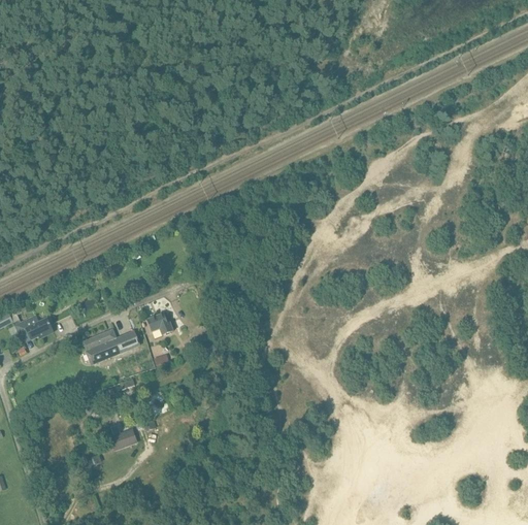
[(105,263),(95,268),(99,276),(109,271),(112,269),(109,262),(105,263)]
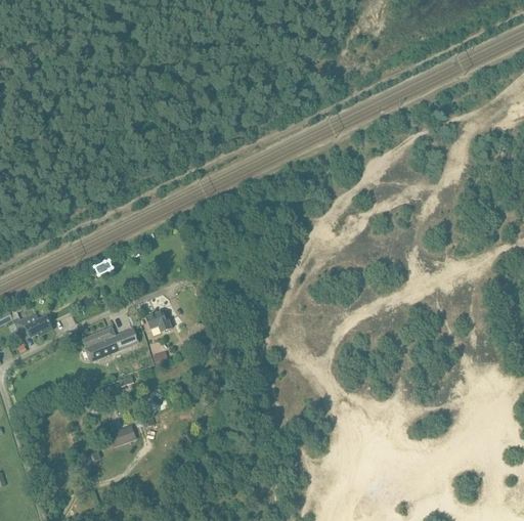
[(99,281),(93,267),(87,270),(93,285),(99,281)]
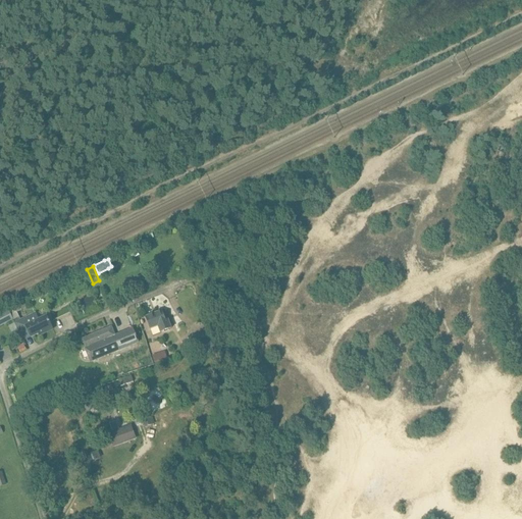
[(53,284),(55,290),(67,283),(65,278),(53,284)]
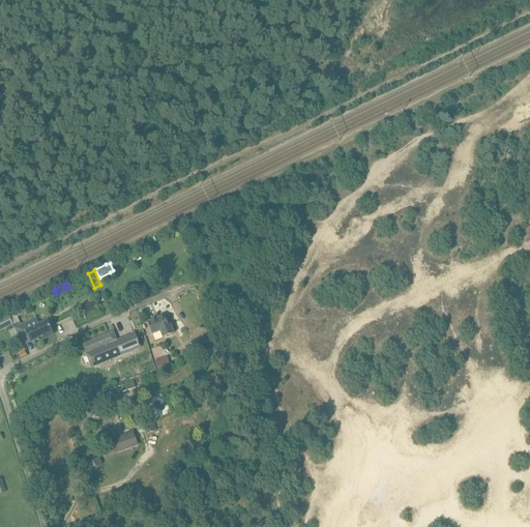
[(57,309),(61,306),(55,292),(51,294),(57,309)]
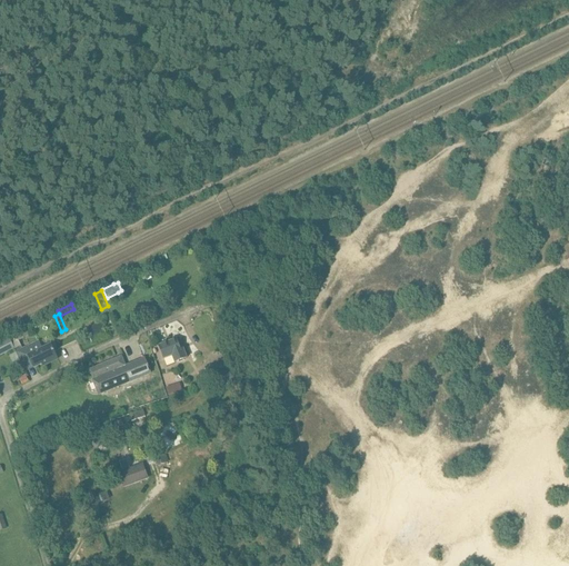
[(100,321),(87,327),(93,340),(106,334),(100,321)]
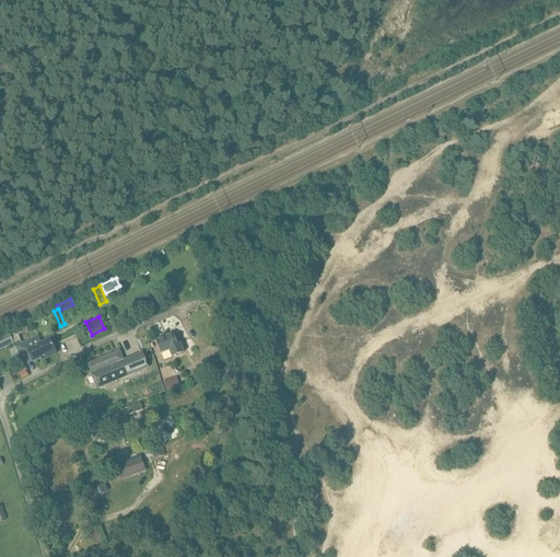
[(15,326),(9,329),(14,340),(20,337),(18,333),(15,326)]
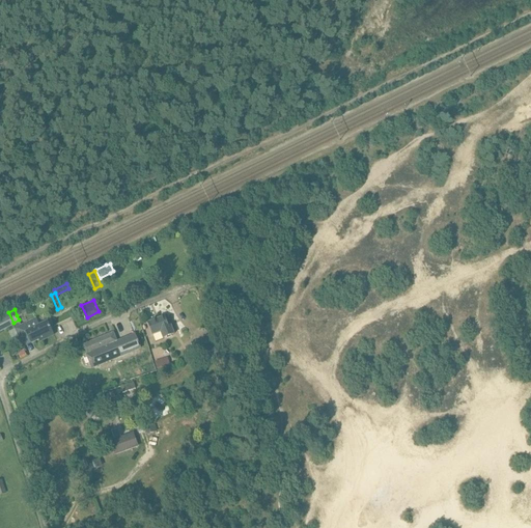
[(8,312),(0,315),(0,329),(2,328),(14,323),(8,312)]
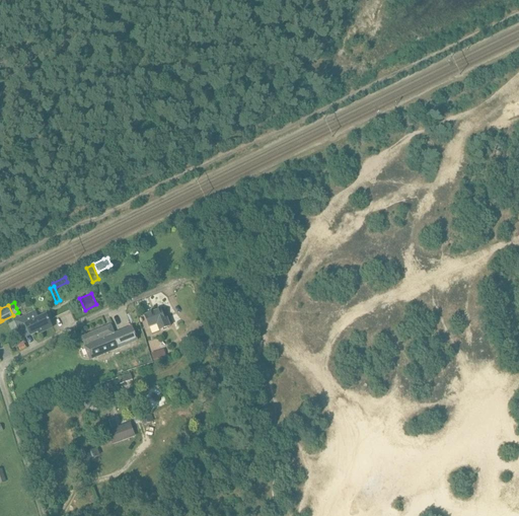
[(134,306),(128,308),(131,318),(137,316),(134,306)]
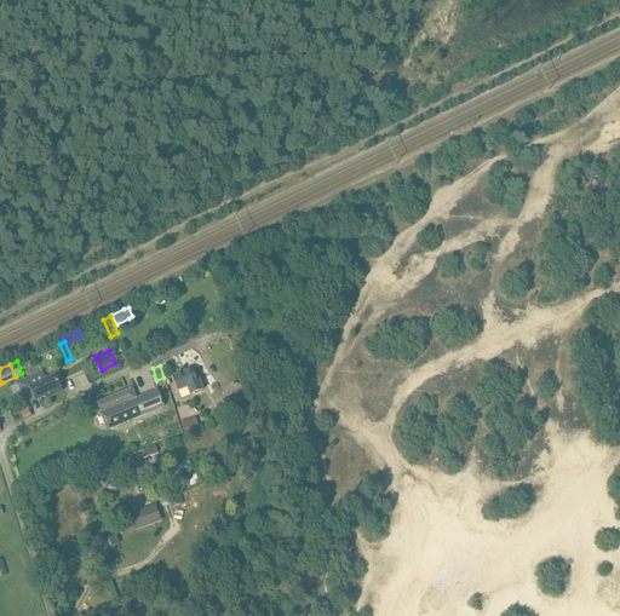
[(174,373),(173,373),(174,376),(177,385),(178,387),(188,384),(190,391),(204,386),(200,376),(196,378),(191,366),(174,373)]
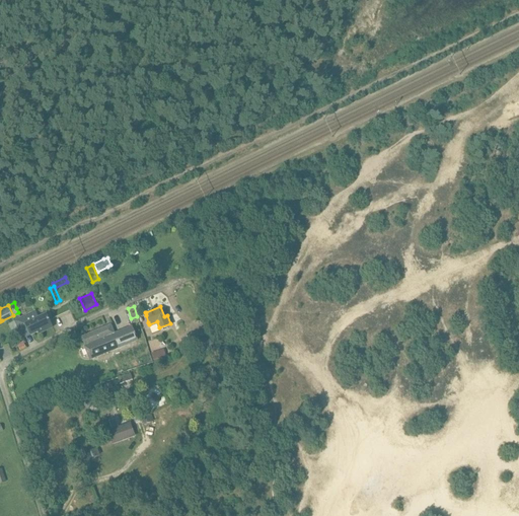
[(19,312),(13,315),(14,318),(17,324),(25,320),(26,323),(30,333),(38,329),(40,332),(54,324),(47,311),(38,315),(34,308),(20,315),(19,312)]
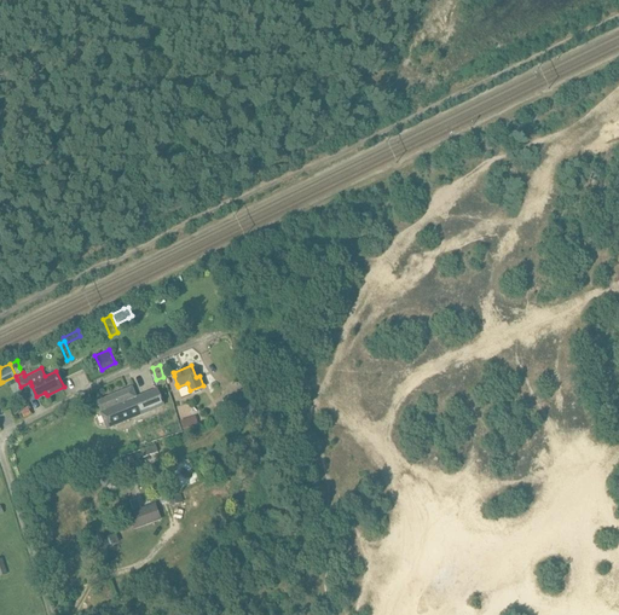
[(127,387),(99,398),(104,407),(103,408),(102,411),(105,422),(108,427),(165,404),(162,398),(157,387),(132,398),(127,387)]
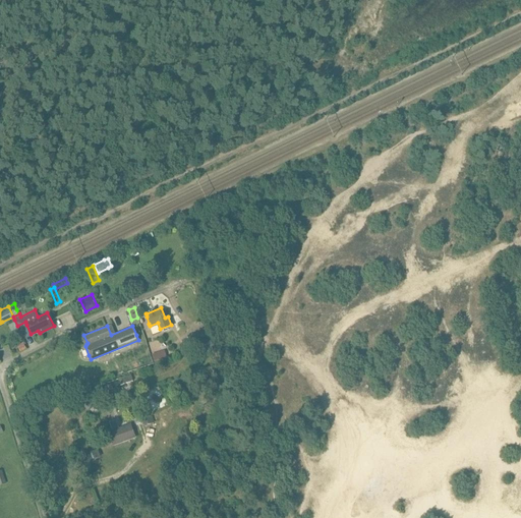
[(164,348),(152,352),(154,359),(166,355),(164,348)]
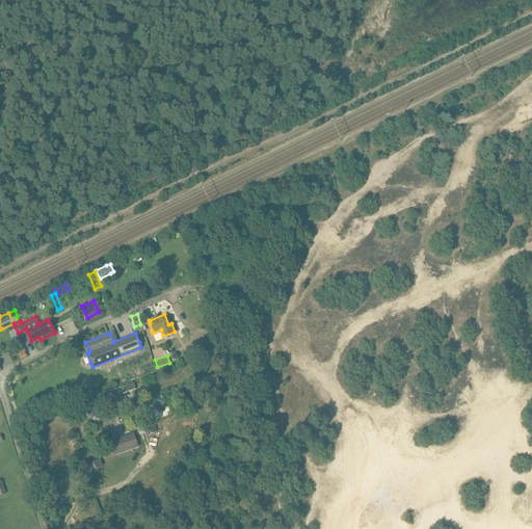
[(122,368),(111,372),(115,382),(126,378),(122,368)]
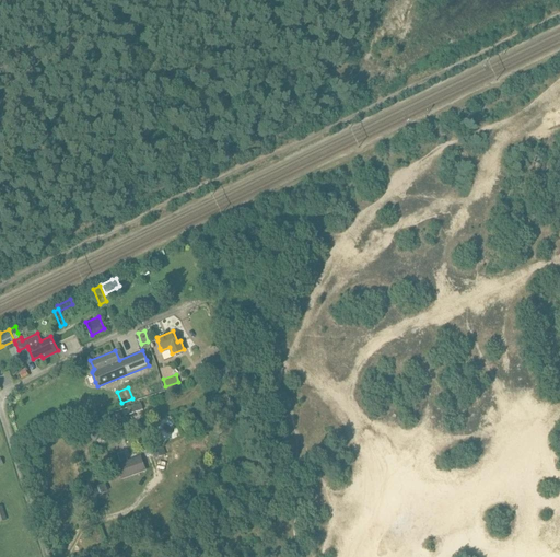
[(140,401),(126,405),(128,412),(142,407),(140,401)]
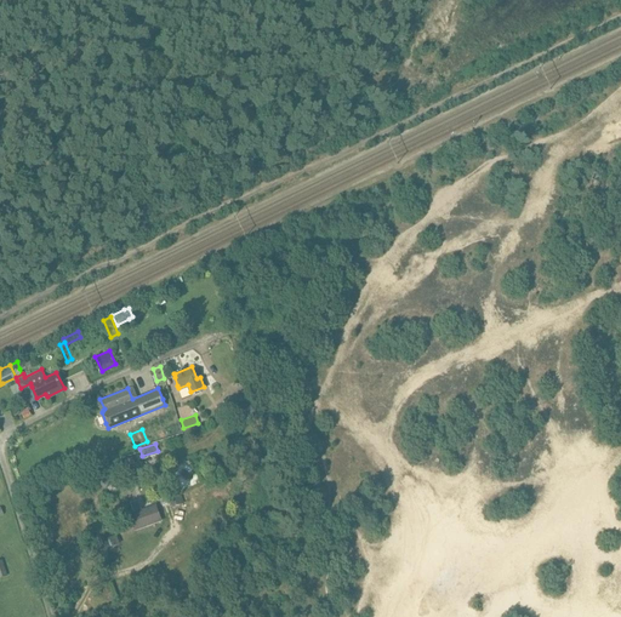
[(104,458),(97,473),(102,476),(100,483),(107,486),(114,473),(118,474),(120,469),(117,468),(118,466),(104,458)]
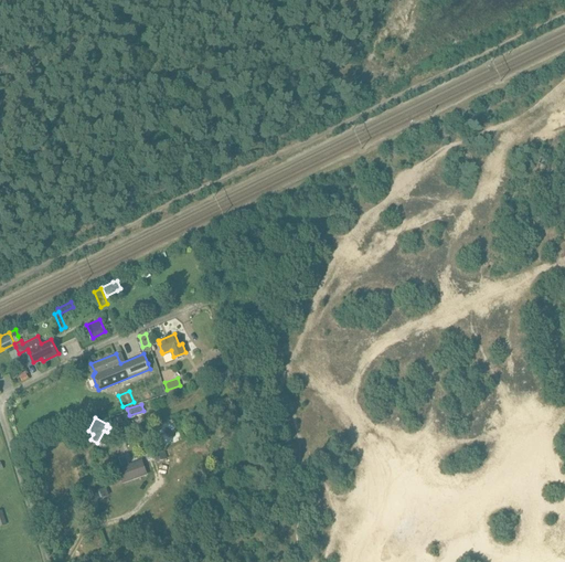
[(159,437),(150,439),(157,459),(159,459),(168,456),(166,449),(163,449),(159,437)]
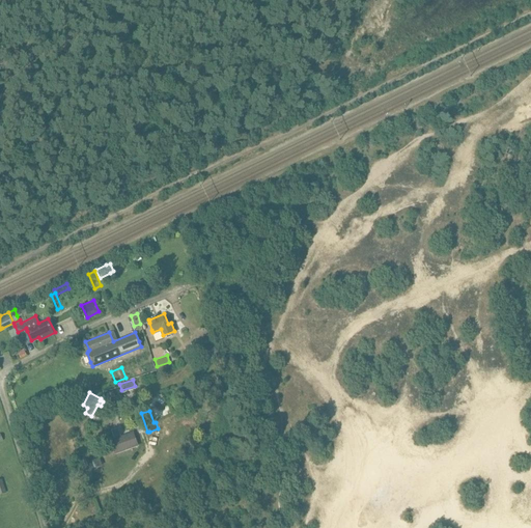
[(134,429),(110,438),(112,444),(115,451),(138,443),(136,436),(134,429)]
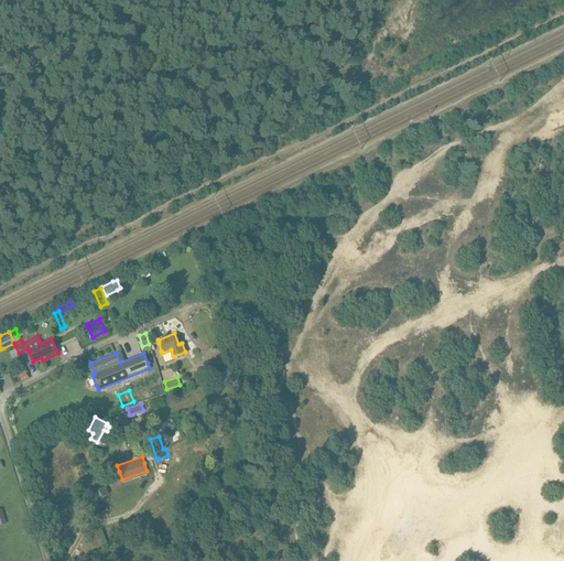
[(106,483),(94,487),(96,495),(108,491),(106,483)]
